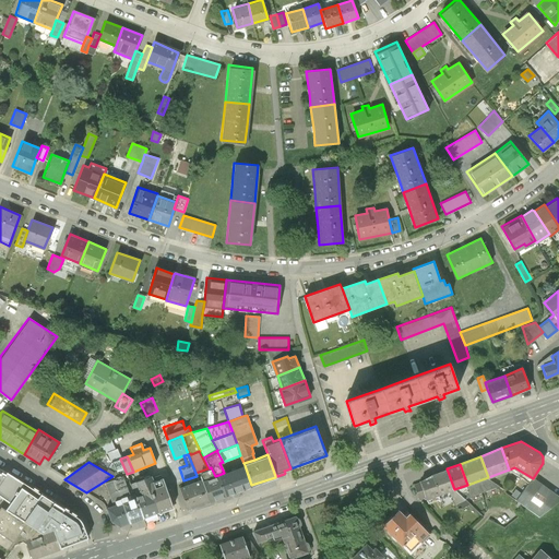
[(226,495),(251,485),(245,465),(224,473),(218,475),(226,495)]
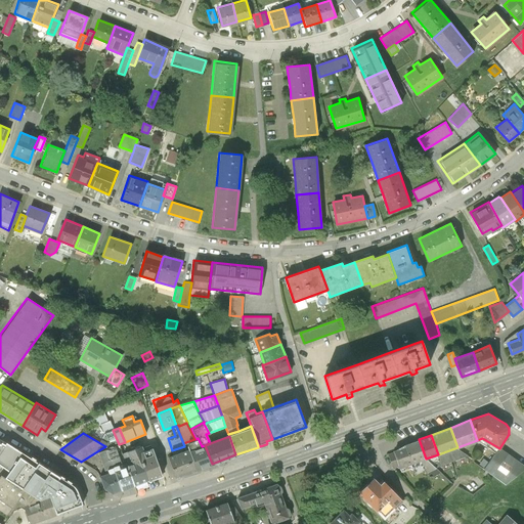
[(0,463),(6,468),(16,453),(32,463),(35,459),(16,448),(0,438),(0,463)]
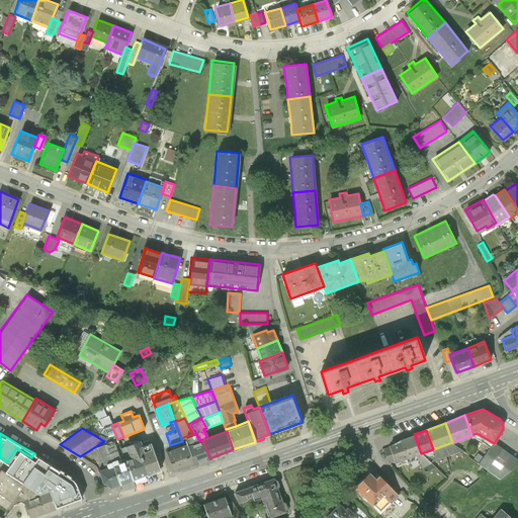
[(414,434),(400,439),(407,458),(416,455),(422,467),(431,462),(421,453),(414,434)]
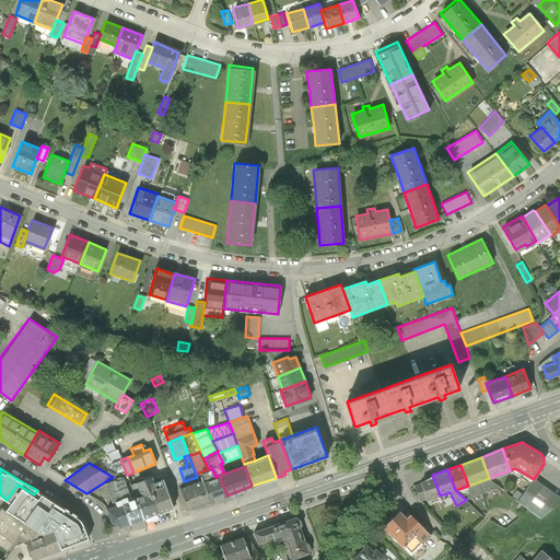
[(151,475),(142,478),(158,512),(172,506),(162,478),(153,481),(151,475)]
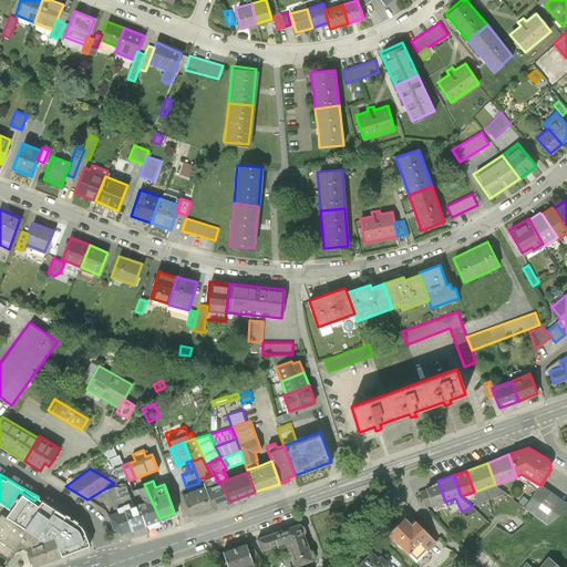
[(437,481),(425,487),(426,490),(431,503),(434,511),(446,506),(445,502),(437,481)]
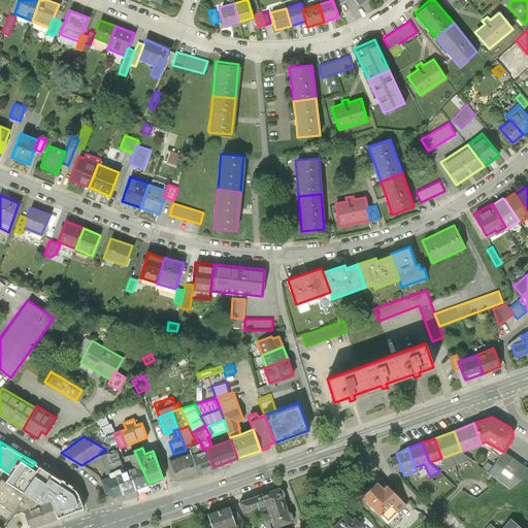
[(105,453),(111,470),(118,468),(119,471),(127,468),(125,462),(120,464),(114,450),(112,451),(111,449),(107,451),(107,452),(105,453)]
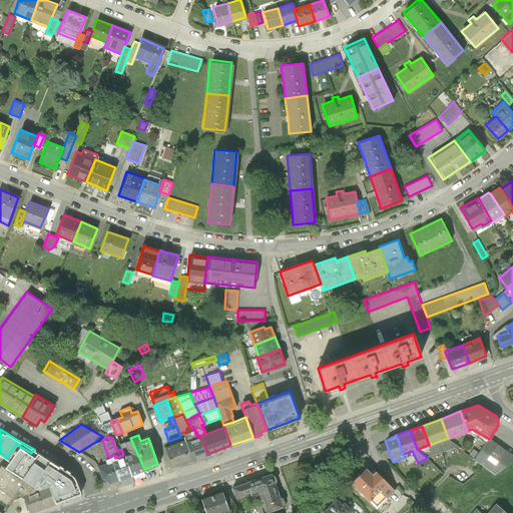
[(207,454),(200,436),(197,437),(185,441),(192,460),(207,454)]
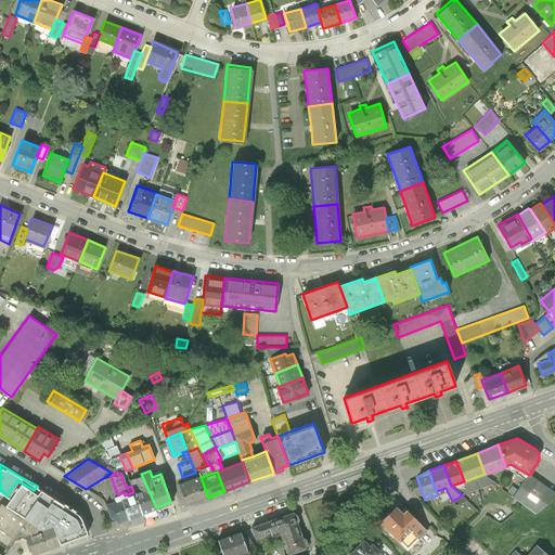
[(133,492),(141,513),(156,507),(141,474),(132,478),(138,491),(133,492)]
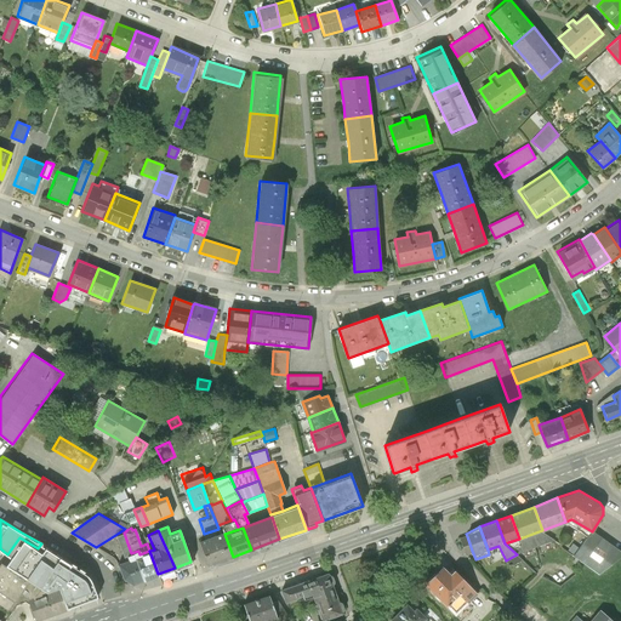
[(233,557),(224,534),(223,530),(198,541),(208,567),(233,557)]
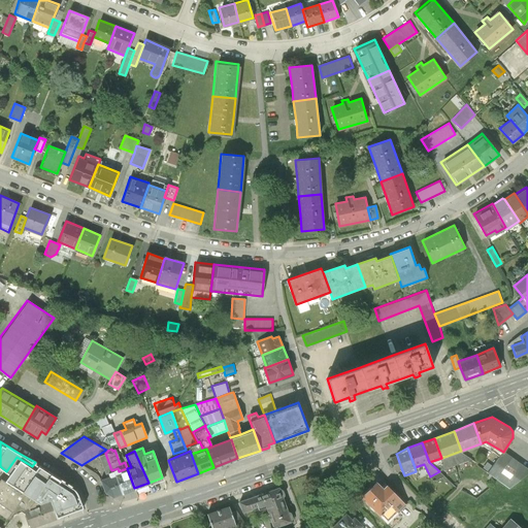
[(471,459),(461,451),(441,458),(454,466),(471,459)]
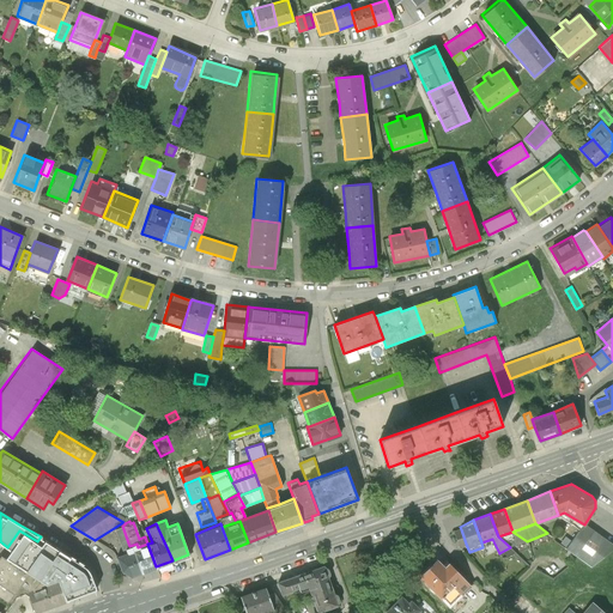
[(612,548),(612,542),(584,525),(566,550),(569,551),(575,556),(577,557),(592,566),(612,548)]
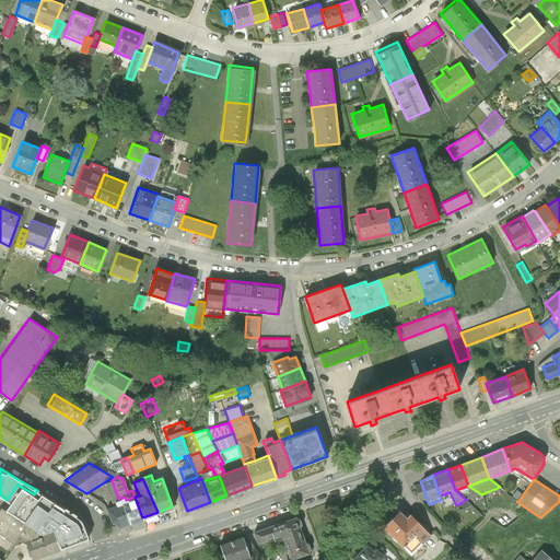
[(118,499),(112,480),(103,482),(109,501),(113,501),(118,499)]
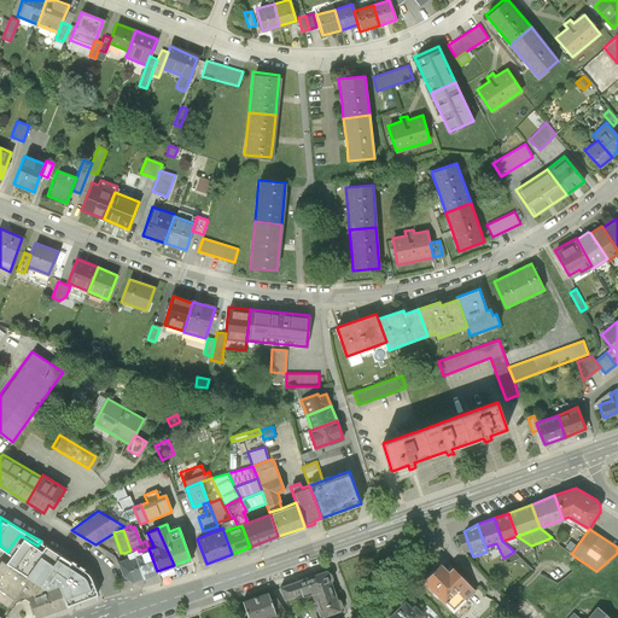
[(470,548),(465,534),(458,536),(464,551),(470,548)]
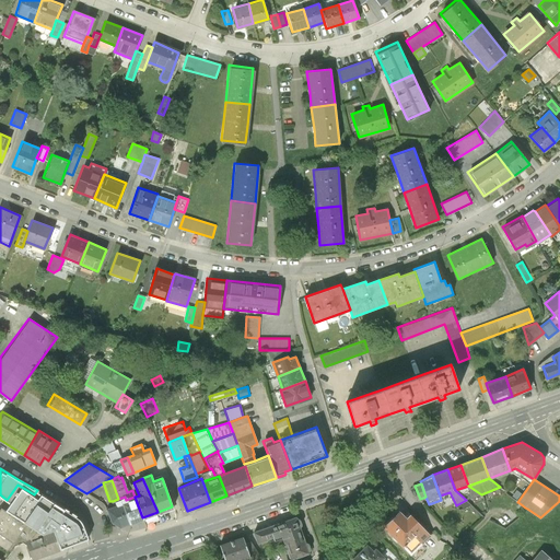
[(1,508),(19,518),(33,498),(45,506),(51,499),(48,497),(37,490),(34,494),(18,485),(7,500),(1,508)]
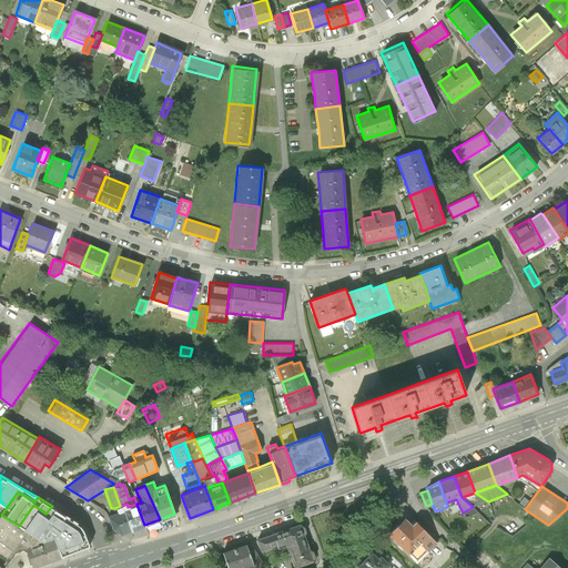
[(475,493),(462,497),(473,507),(488,501),(475,493)]
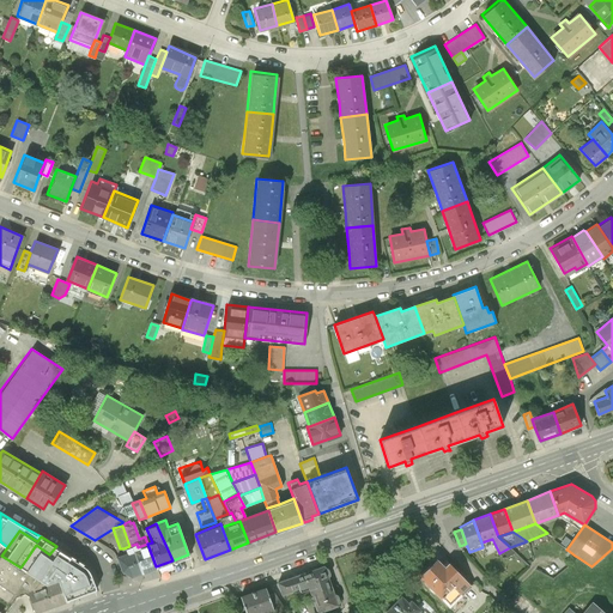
[(137,544),(129,546),(140,572),(156,566),(147,544),(138,547),(137,544)]
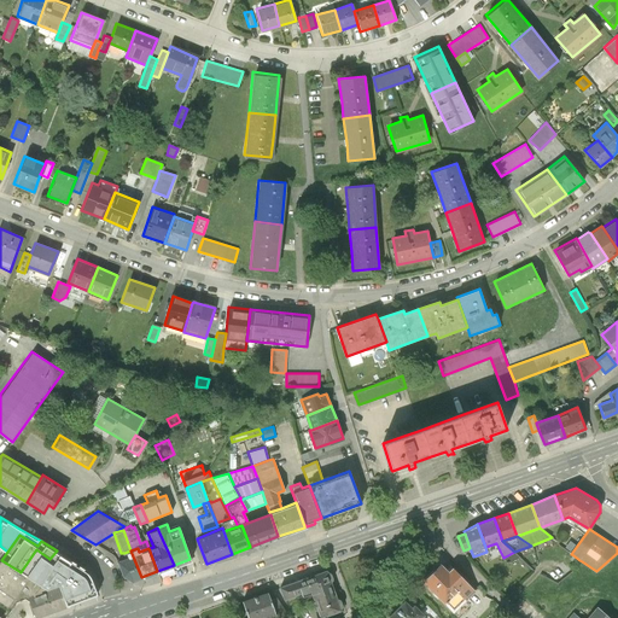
[(83,567),(57,551),(50,559),(36,549),(21,572),(46,589),(57,586),(65,607),(80,602),(97,595),(92,579),(89,572),(83,567)]
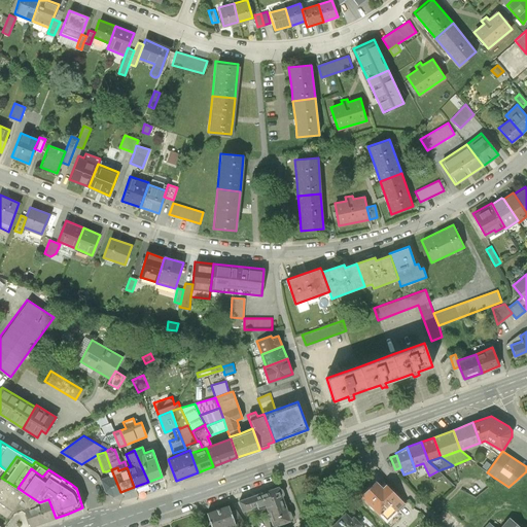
[(120,492),(111,469),(106,471),(107,475),(99,478),(103,490),(111,495),(120,492)]
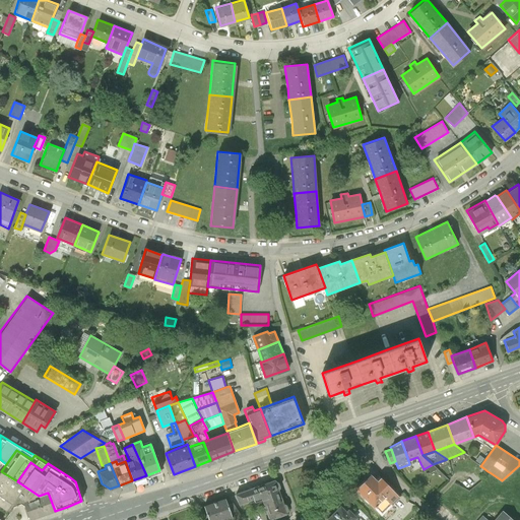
[(0,469),(0,507),(8,513),(12,507),(21,504),(20,503),(39,496),(17,481),(1,471),(0,469)]
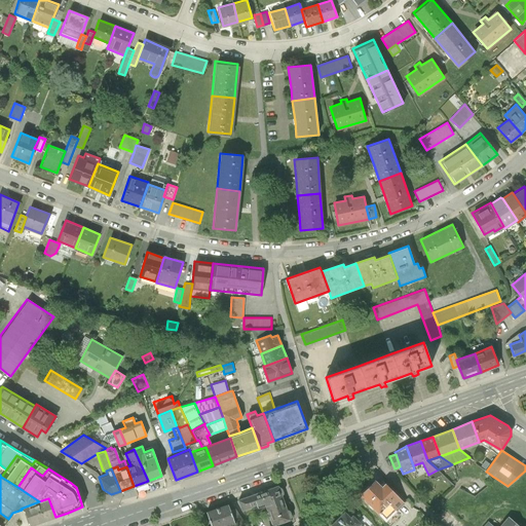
[(375,480),(360,495),(389,525),(400,515),(397,512),(405,503),(384,483),(381,486),(375,480)]
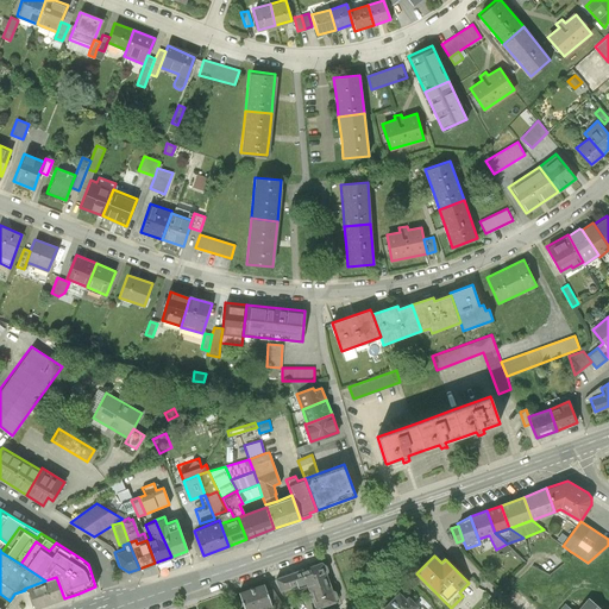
[(305,582),(308,590),(330,583),(326,573),(328,570),(326,564),(322,562),(275,578),(280,591),(305,582)]
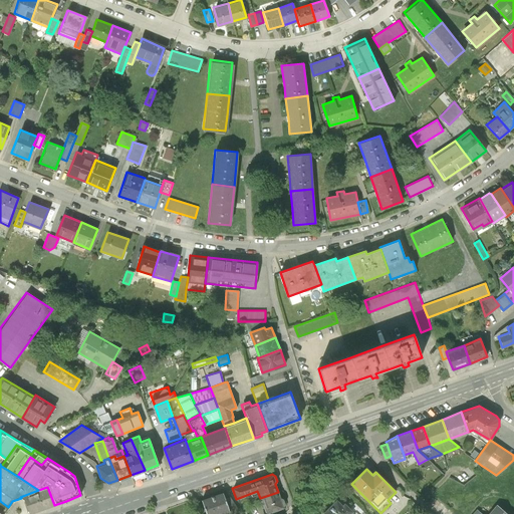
[(28,513),(54,505),(47,487),(38,490),(20,497),(21,498),(26,513),(28,513)]
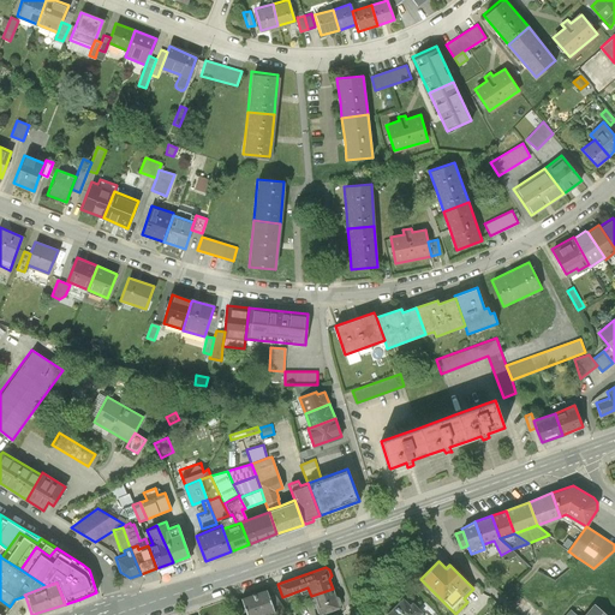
[(266,589),(240,598),(246,614),(267,614),(274,613),(268,597),(266,589)]
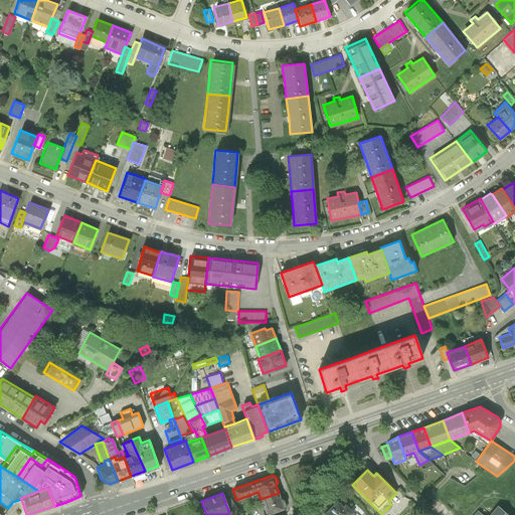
[(279,493),(261,499),(266,514),(268,514),(285,509),(284,508),(285,504),(284,501),(281,499),(279,493)]
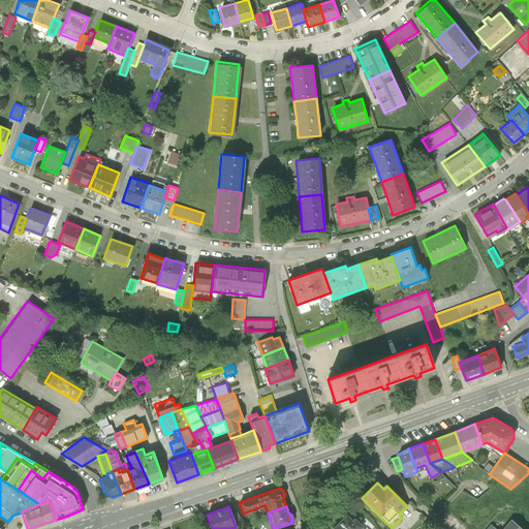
[(247,528),(236,511),(230,514),(236,527),(236,528),(247,528)]
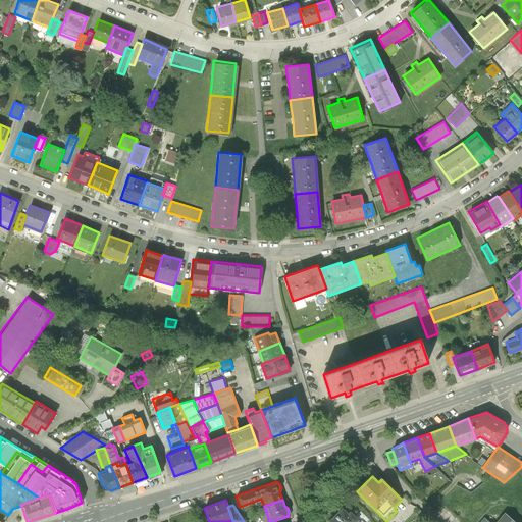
[(347,513),(342,508),(328,521),(361,521),(350,510),(347,513)]
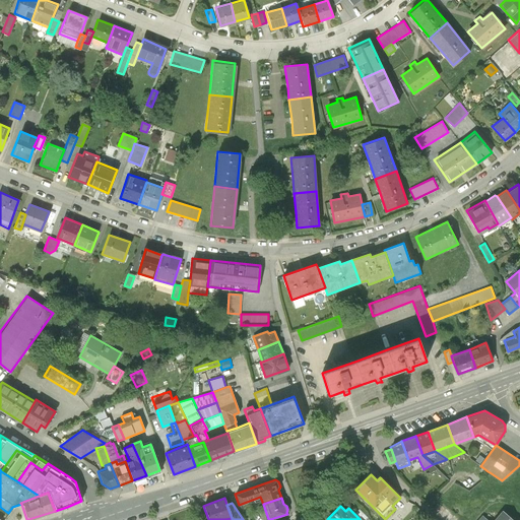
[(488,519),(482,515),(477,519),(516,519),(515,519),(514,519),(503,510),(494,519),(488,519)]
